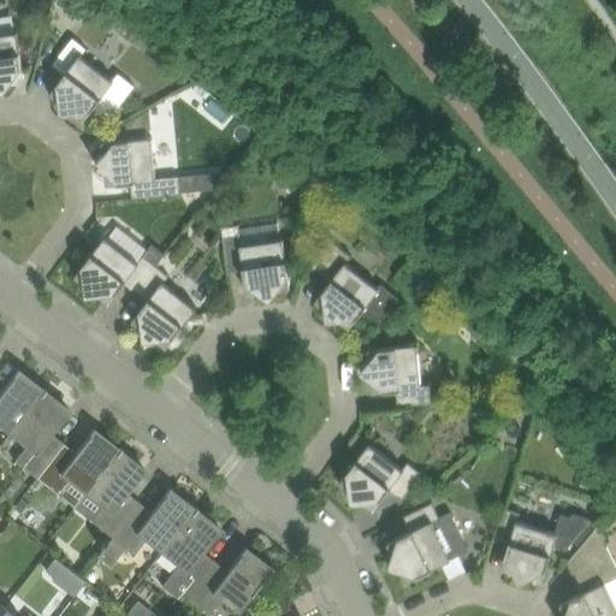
[(57,0),(57,3),(69,11),(75,0),(57,0)]
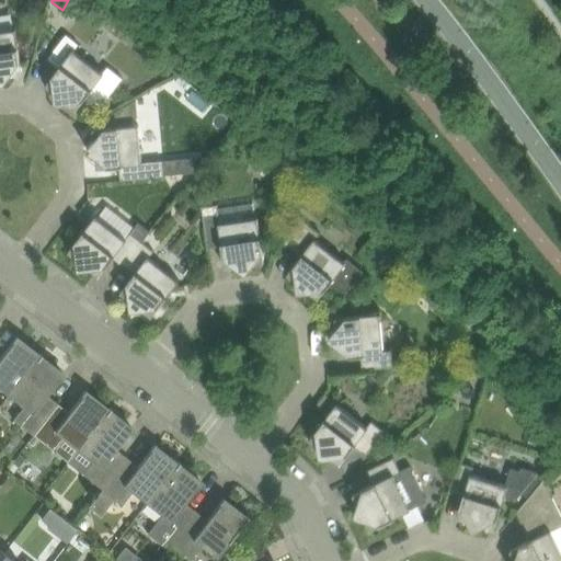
[(0,80),(4,84),(11,75),(23,72),(15,27),(0,29),(0,80)]
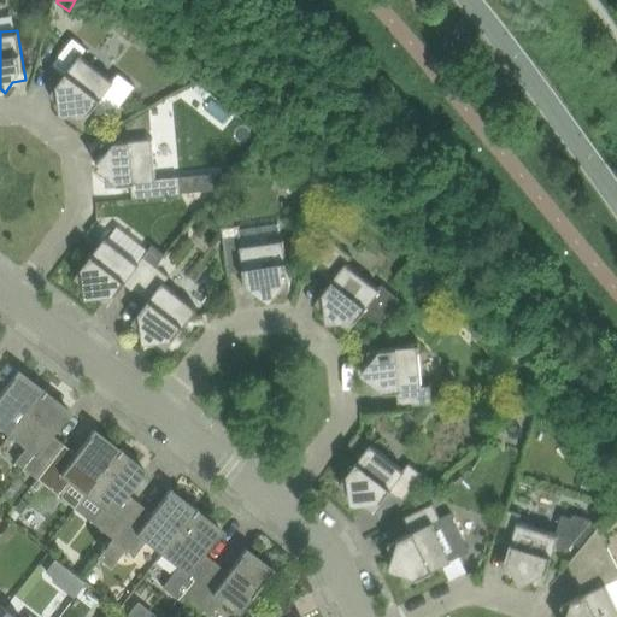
[(51,93),(60,100),(62,113),(75,112),(84,119),(93,109),(107,119),(135,83),(119,71),(115,78),(82,53),(88,46),(74,36),(53,64),(65,74),(51,93)]
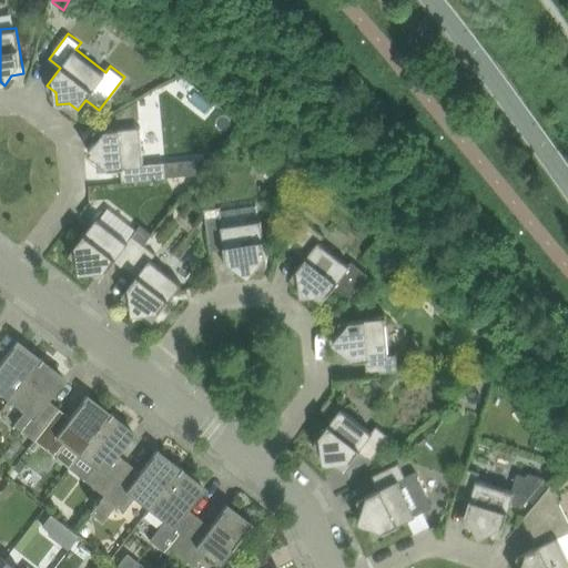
[(138,102),(117,113),(118,121),(140,119),(138,102)]
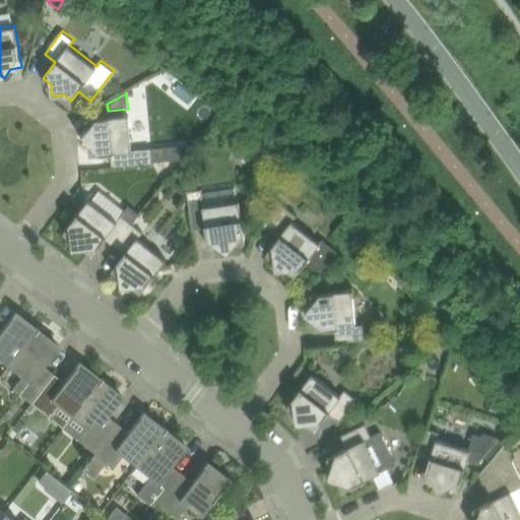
[(90,155),(101,154),(111,153),(112,167),(152,163),(151,147),(132,149),(128,115),(87,119),(88,129),(81,138),(89,145),(90,155)]
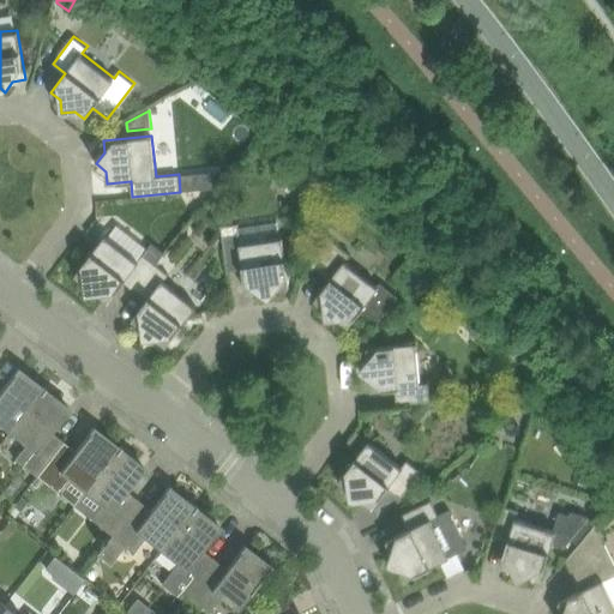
[(247,293),(259,290),(270,299),(277,288),(290,287),(282,238),(241,244),(239,223),(222,227),(228,271),(244,269),(247,293)]
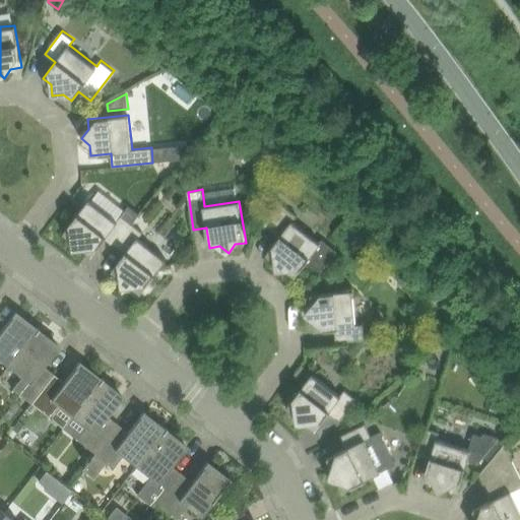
[(89,199),(64,233),(72,239),(73,250),(83,249),(92,255),(99,247),(106,239),(115,246),(132,223),(139,215),(128,207),(121,215),(117,220),(89,199)]
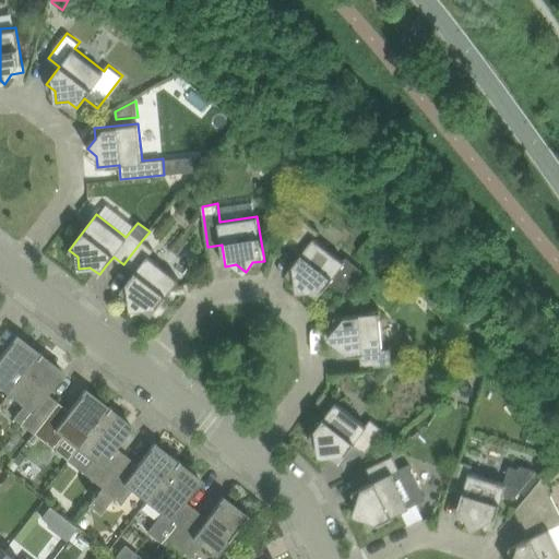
[(300,256),(293,264),(286,272),(295,278),(297,290),(309,289),(318,296),(330,281),(345,292),(363,270),(346,257),(344,260),(314,238),(320,232),(300,217),(283,241),(300,256)]
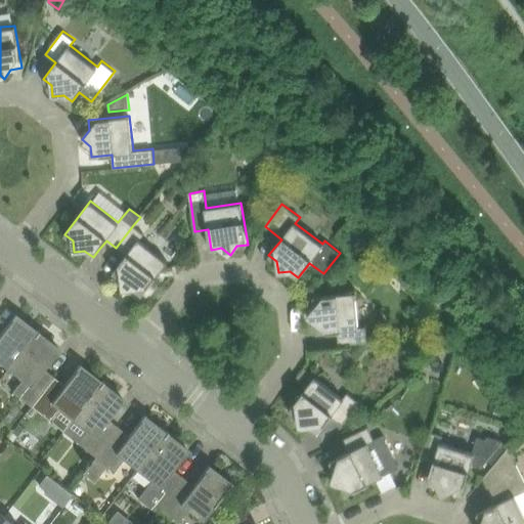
[(133,225),(116,248),(126,256),(113,271),(121,278),(123,290),(134,288),(142,295),(168,262),(139,239),(144,233),(133,225)]
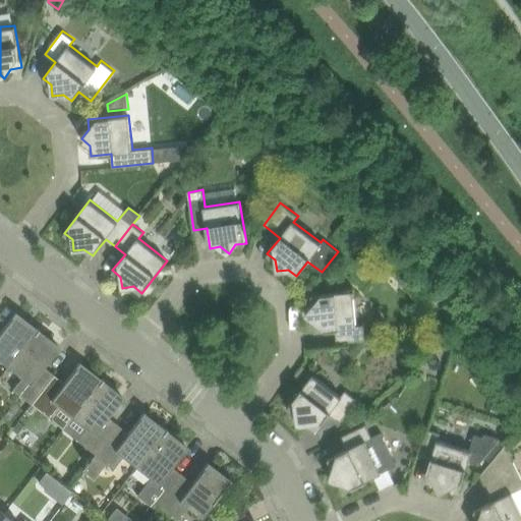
[(364,265),(356,273),(363,282),(372,274),(364,265)]
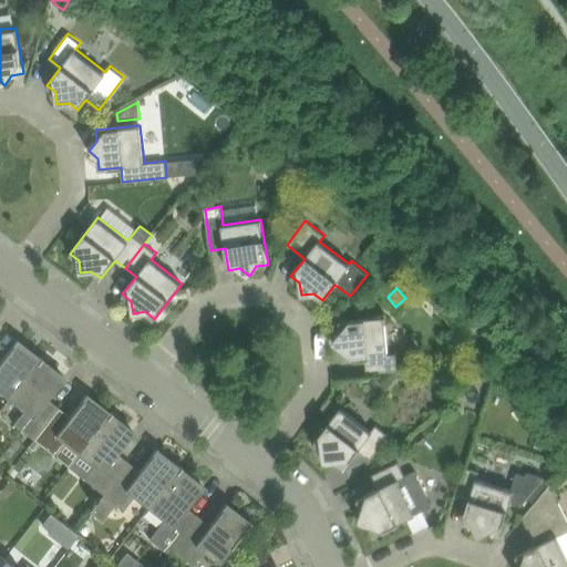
[(332,341),(342,349),(343,360),(354,359),(366,358),(367,372),(398,370),(395,353),(388,354),(384,316),(339,320),(340,331),(332,341)]
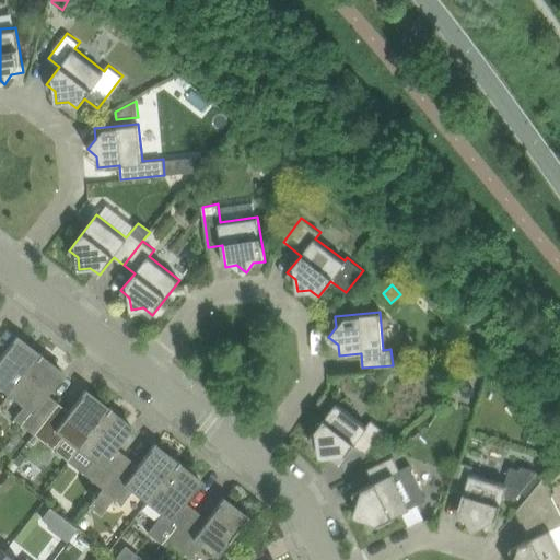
[(0,386),(9,394),(42,353),(41,352),(39,353),(16,336),(0,357),(0,386)]
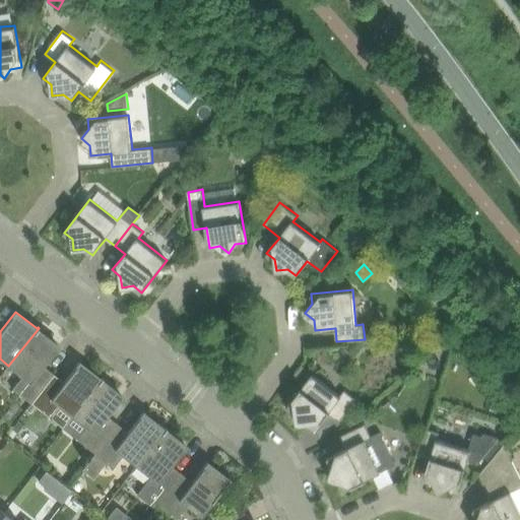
[(12,389),(30,403),(54,374),(44,366),(59,346),(38,330),(39,328),(8,366),(21,377),(12,389)]
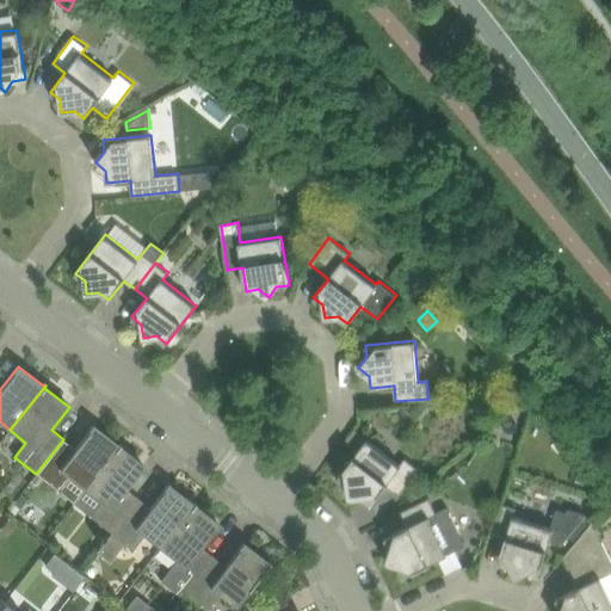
[(63,439),(36,474),(37,475),(42,479),(50,485),(59,491),(69,476),(85,489),(121,444),(119,443),(118,445),(93,426),(75,449),(63,439)]
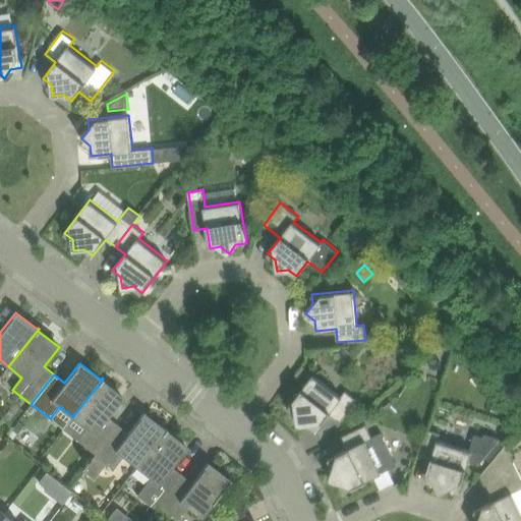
[(297,425),(308,423),(316,429),(323,421),(329,414),(340,422),(357,400),(345,391),(341,396),(313,374),(287,407),(295,413),(297,425)]
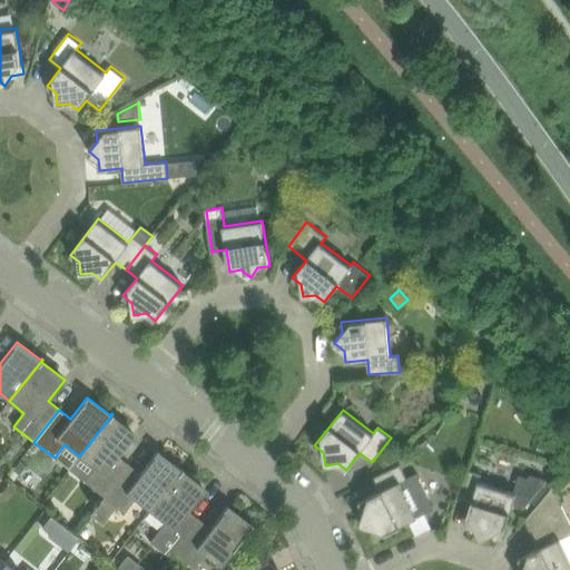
[(112,414),(79,457),(87,462),(94,468),(84,481),(104,497),(129,464),(118,455),(135,434),(111,416),(112,414)]
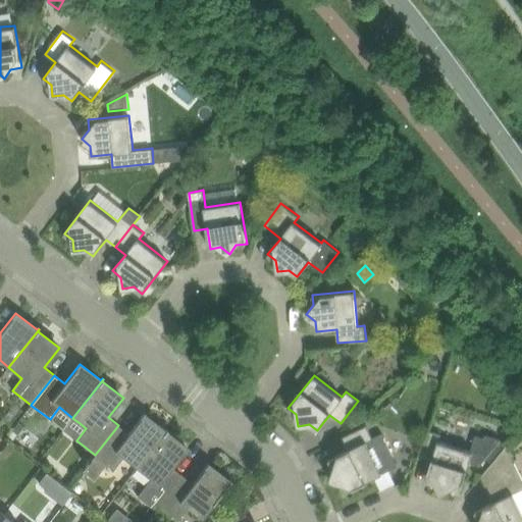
[(32,406),(27,412),(31,415),(36,409),(32,406)]
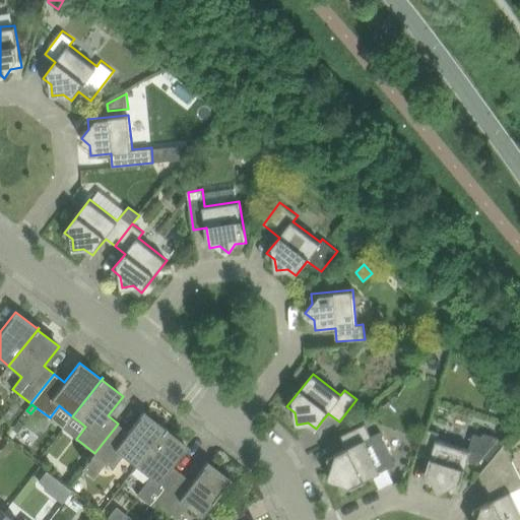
[(123,455),(136,466),(167,428),(166,428),(165,429),(143,412),(128,432),(118,424),(94,453),(82,469),(93,478),(106,462),(114,467),(123,455)]
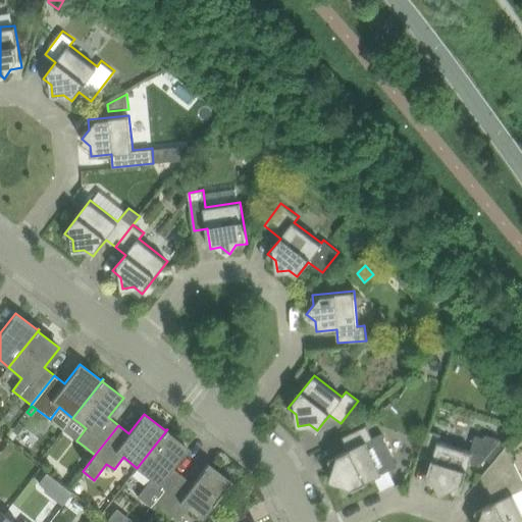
[(511,418),(501,429),(510,437),(520,426),(520,425),(518,424),(511,418)]
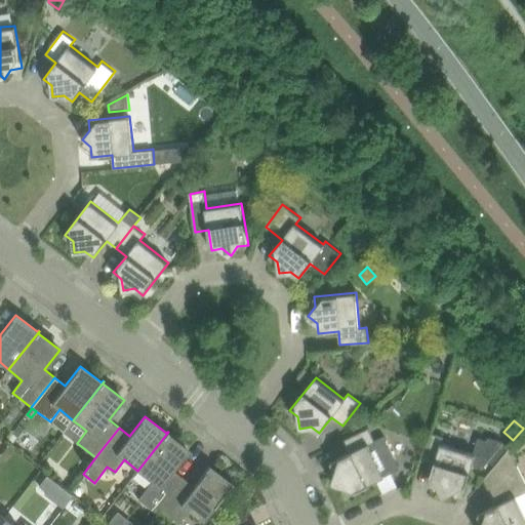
[(17,425),(6,440),(12,444),(24,430),(17,425)]
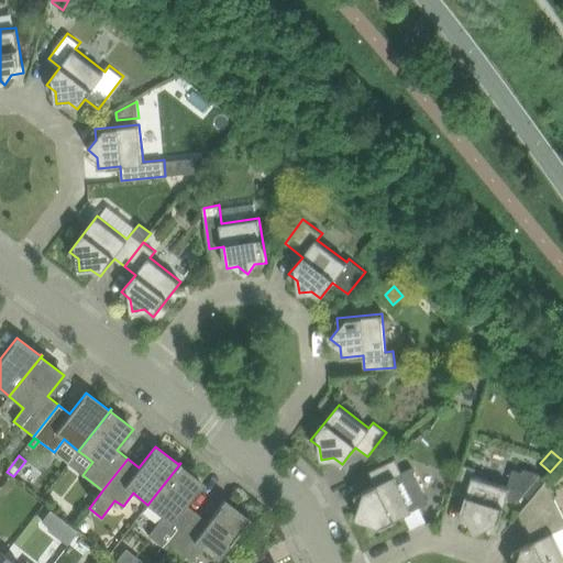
[(374,485),(364,490),(354,495),(360,505),(355,517),(367,520),(372,530),(430,501),(414,467),(403,473),(396,459),(368,472),(374,485)]
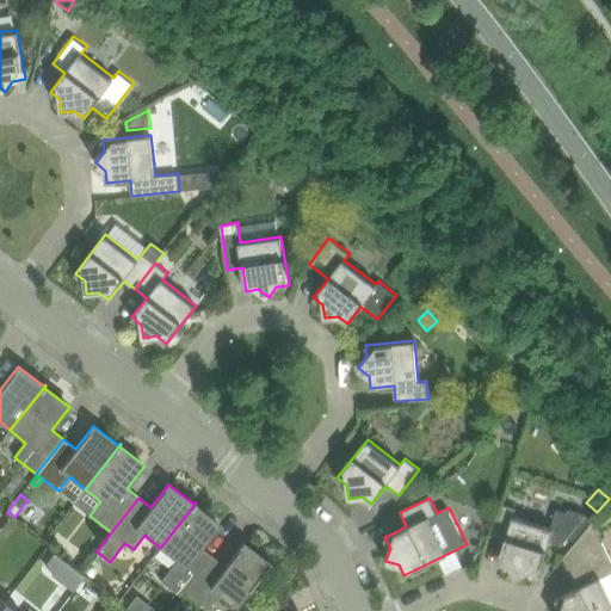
[(196,503),(160,548),(177,561),(161,580),(183,597),(214,556),(202,547),(220,524),(195,505),(196,504),(196,503)]
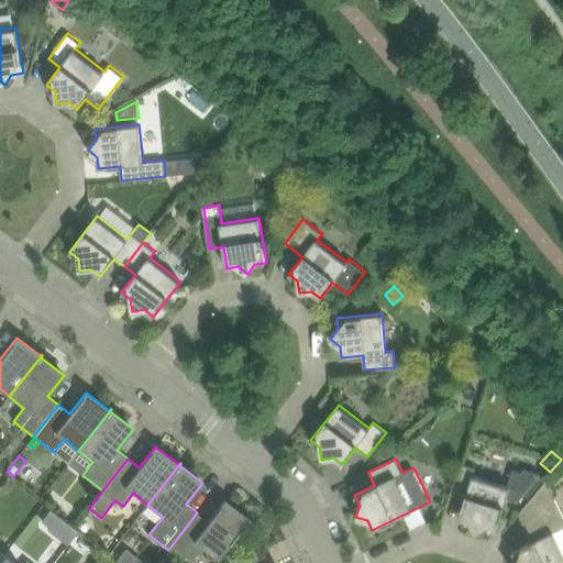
[(461,463),(457,472),(451,493),(465,497),(462,510),(459,519),(468,521),(475,532),(486,527),(497,530),(507,498),(516,501),(516,503),(517,503),(540,475),(523,468),(522,472),(514,468),(508,486),(474,476),(476,468),(461,463)]
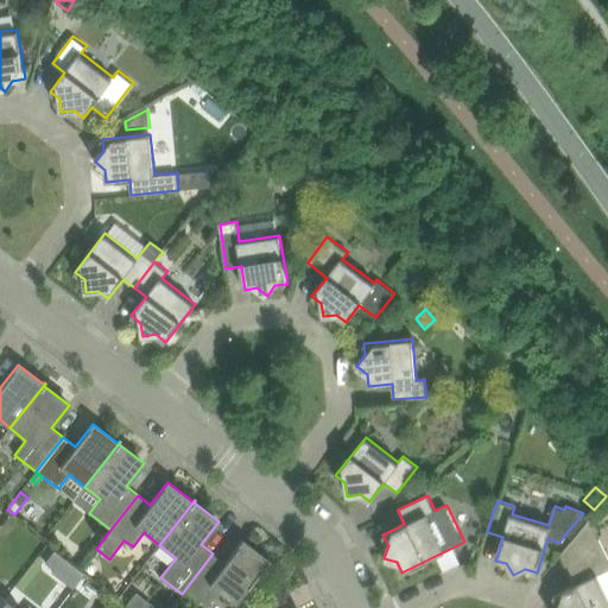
[(607,607),(607,546),(593,517),(559,555),(575,584),(553,595),(558,606),(557,607),(607,607)]
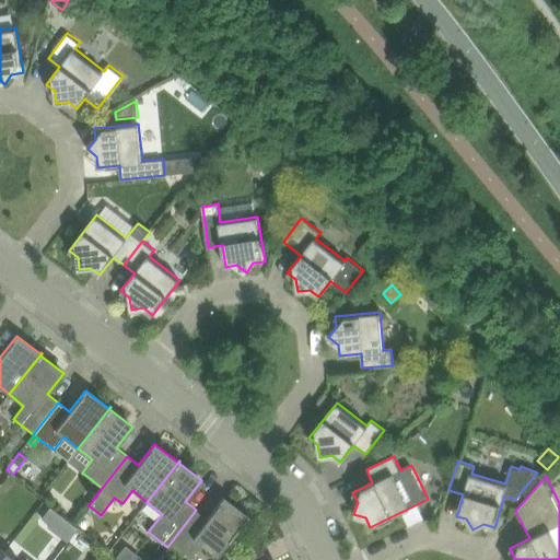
[(196,510),(172,543),(191,558),(201,545),(217,556),(248,515),(247,514),(246,515),(223,498),(207,518),(196,510)]
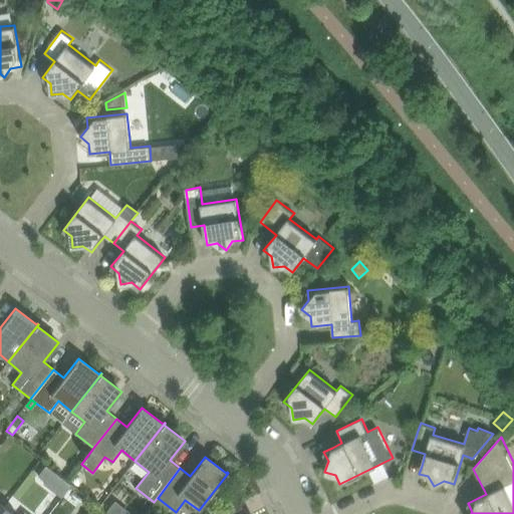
[(45,466),(38,476),(45,481),(52,471),(45,466)]
